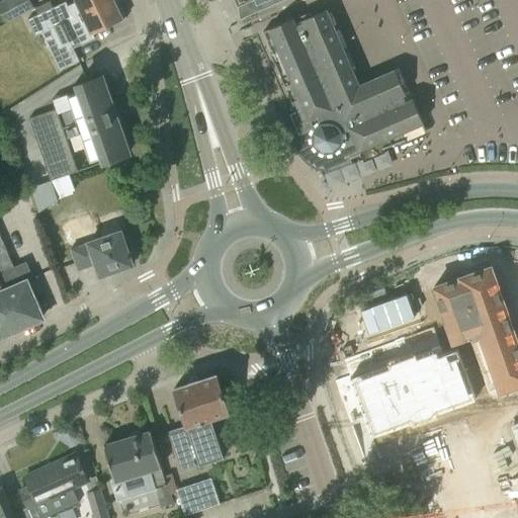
[(3,0),(0,2),(0,13),(5,22),(33,7),(29,0),(3,0)]
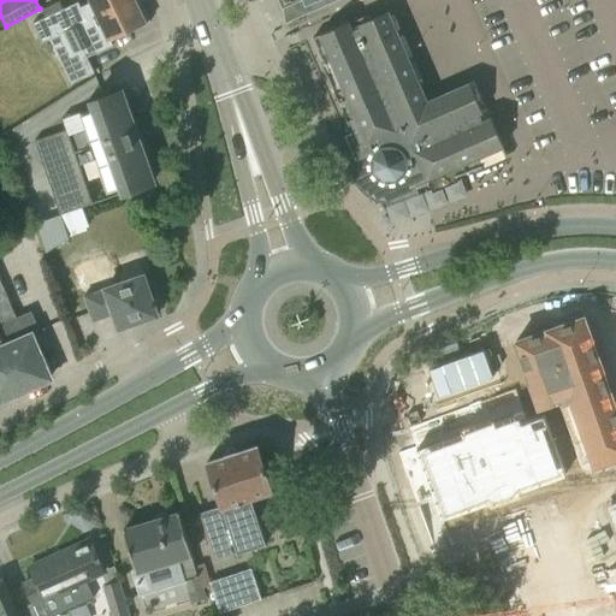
[(146,22),(135,0),(88,0),(90,1),(80,6),(77,1),(33,23),(43,43),(52,40),(72,83),(94,73),(87,58),(112,46),(110,40),(149,22),(149,19),(146,22)]
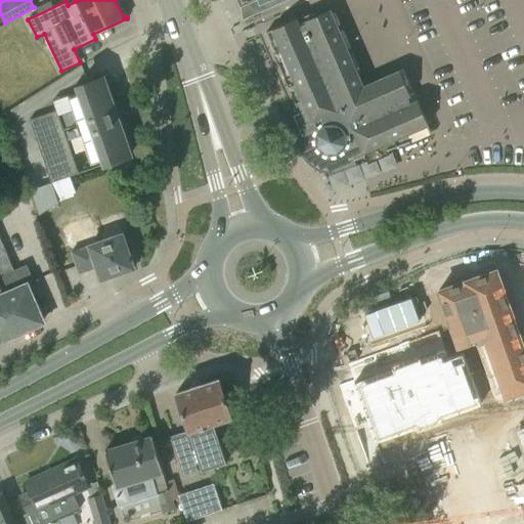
[(236,0),(239,7),(253,2),(257,11),(258,10),(258,9),(279,0),(236,0)]
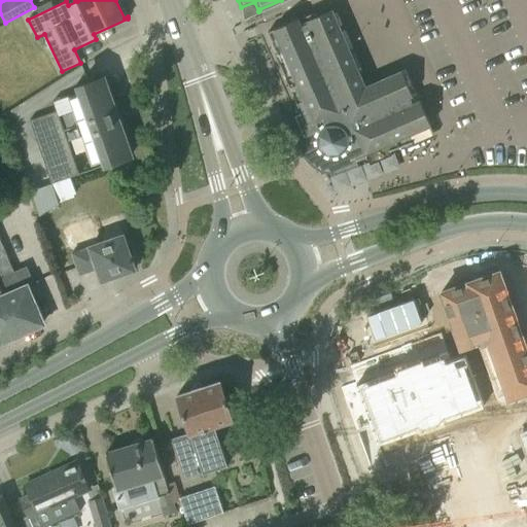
[(295,115),(302,131),(304,135),(300,136),(306,151),(310,157),(315,163),(322,167),(329,169),(337,169),(345,167),(352,163),(351,160),(364,153),(364,154),(367,152),(371,159),(389,151),(412,142),(431,135),(428,127),(430,126),(417,94),(413,96),(401,71),(398,72),(396,68),(383,74),(384,78),(378,81),(379,84),(371,89),(370,85),(365,86),(331,9),(329,11),(327,6),(268,32),(277,53),(275,54),(301,113),(295,115)]
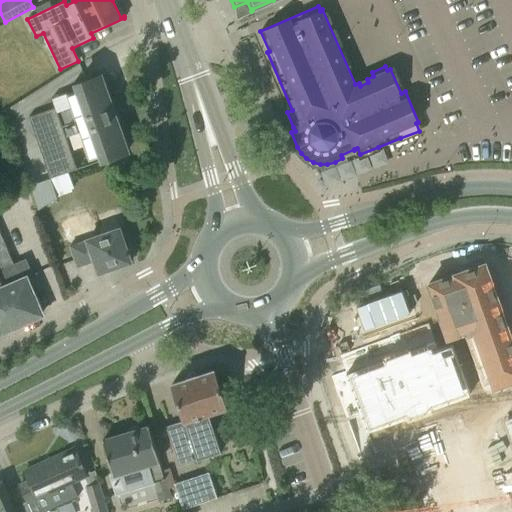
[(55,108),(28,117),(50,178),(77,169),(70,151),(85,145),(89,159),(101,155),(103,160),(127,151),(115,116),(114,117),(111,110),(112,109),(100,76),(86,81),(76,84),(78,89),(66,93),(71,107),(57,112),(55,108)]
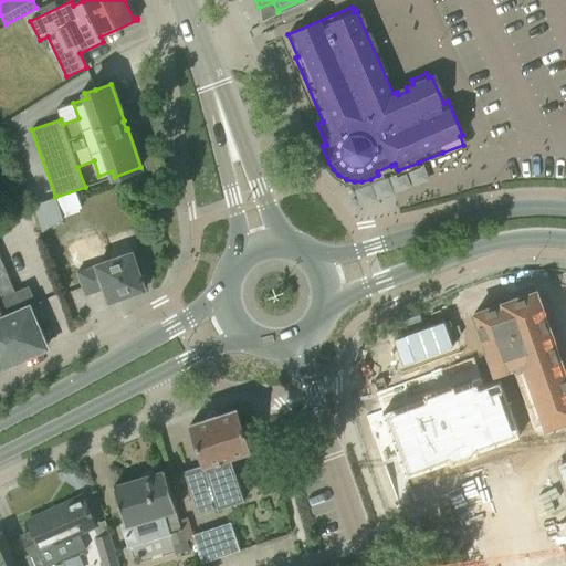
[(144,290),(132,253),(127,240),(98,250),(94,238),(69,247),(85,295),(104,289),(107,297),(121,293),(123,297),(144,290)]
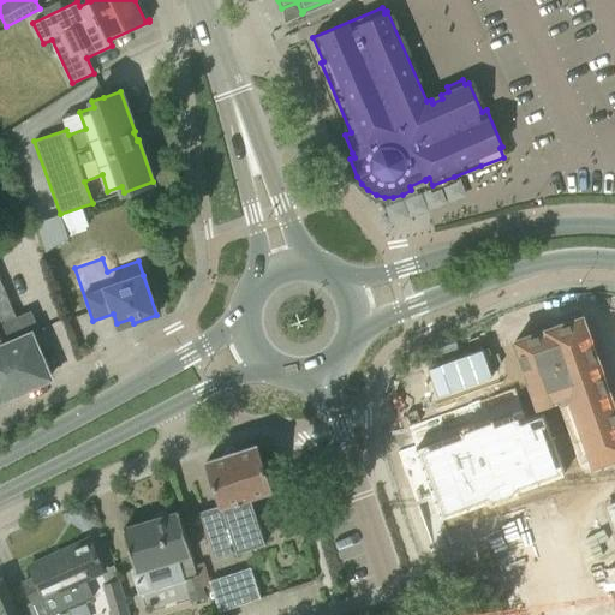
[(0,338),(23,389),(34,384),(35,387),(47,382),(46,380),(49,377),(40,356),(31,335),(39,332),(29,312),(15,318),(0,286),(0,338)]
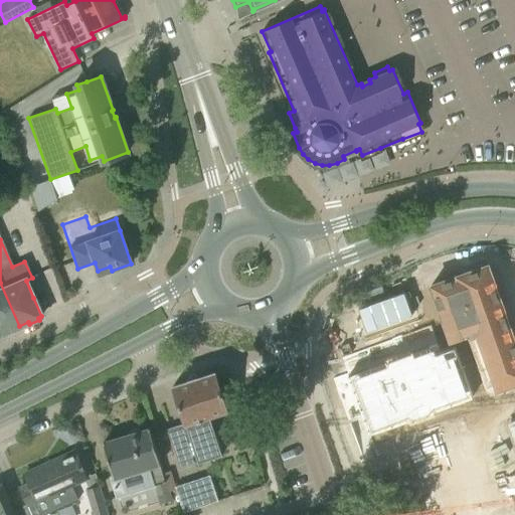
[(514,382),(514,340),(495,284),(488,265),(458,276),(448,280),(431,286),(444,320),(443,321),(450,343),(452,342),(471,398),(501,387),(514,382)]
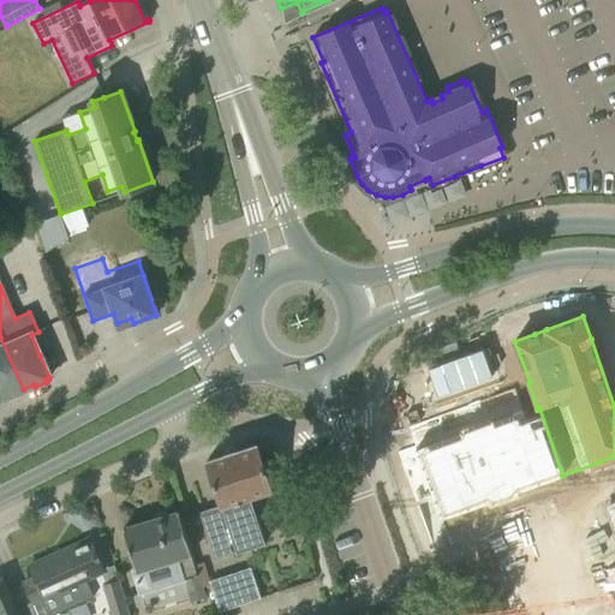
[(0,400),(0,401),(13,396),(12,394),(23,389),(0,338),(0,400)]
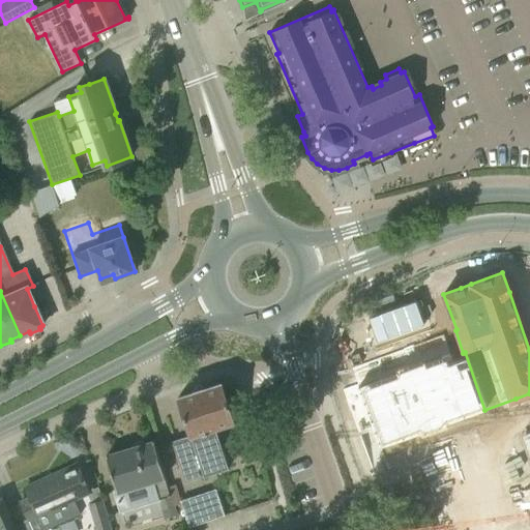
[(172,442),(185,482),(229,468),(215,429),(248,418),(241,394),(227,400),(222,383),(178,398),(190,436),(172,442)]
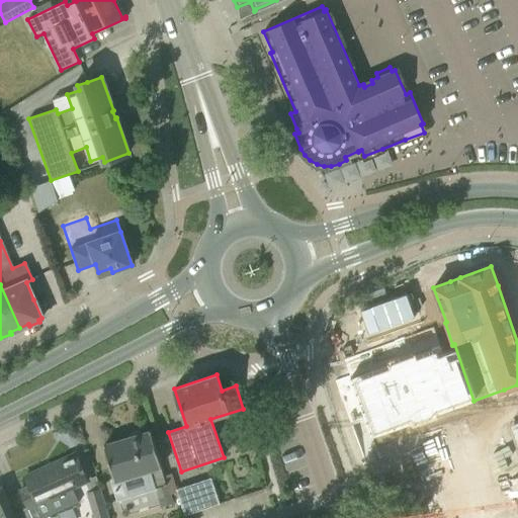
[(114,481),(150,470),(162,510),(173,507),(150,431),(103,445),(114,481)]
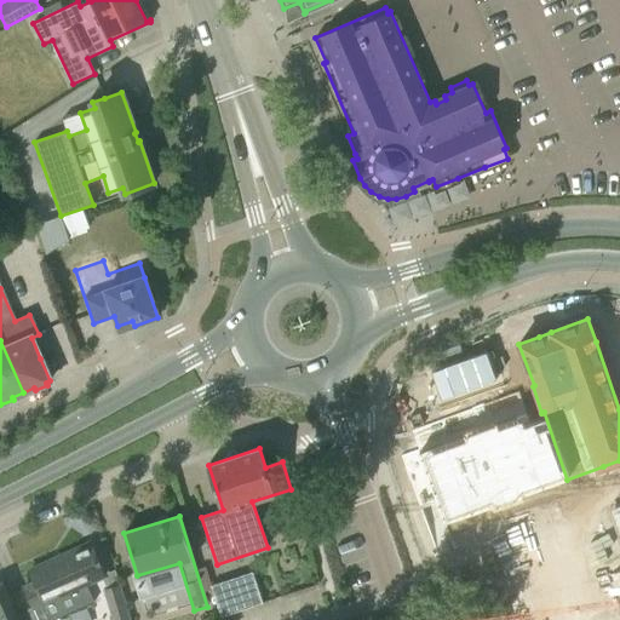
[(35,583),(24,589),(33,608),(41,603),(49,619),(51,619),(52,619),(78,609),(95,602),(86,584),(104,575),(101,566),(91,544),(29,570),(35,583)]
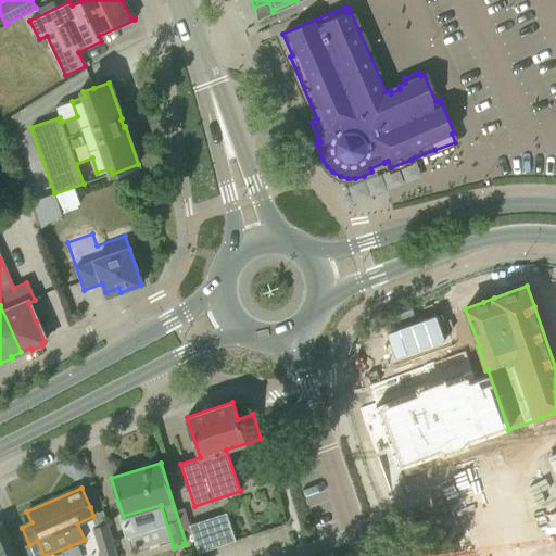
[(236,541),(234,533),(227,513),(188,525),(197,553),(217,546),(236,541)]
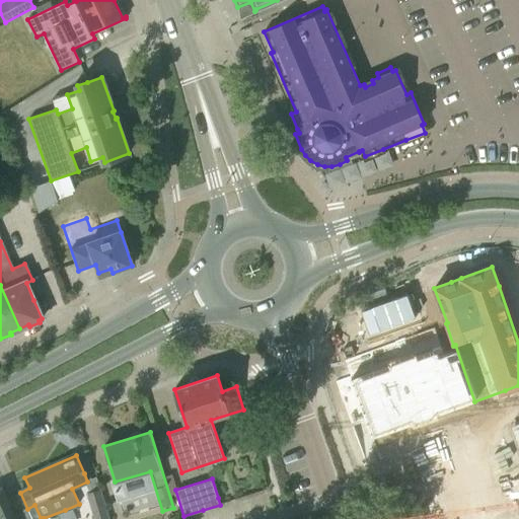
[(0,518),(15,518),(2,489),(0,489),(0,518)]
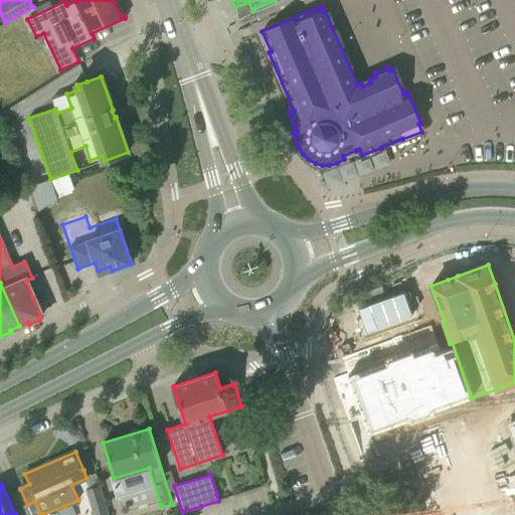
[(86,489),(93,514),(109,514),(100,485),(86,489)]
